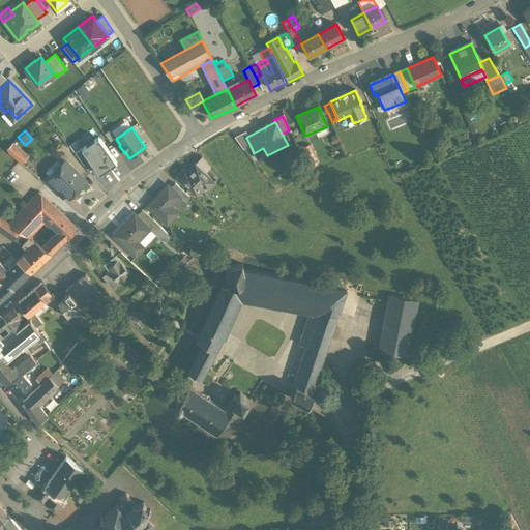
[(246,138),(247,137),(245,131),(234,138),(243,150),(251,146),(246,138)]
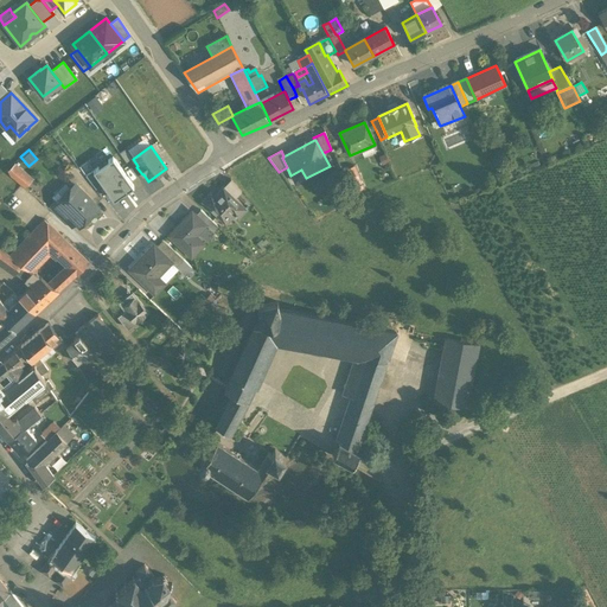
[(133,186),(113,158),(93,171),(103,185),(114,200),(133,186)]
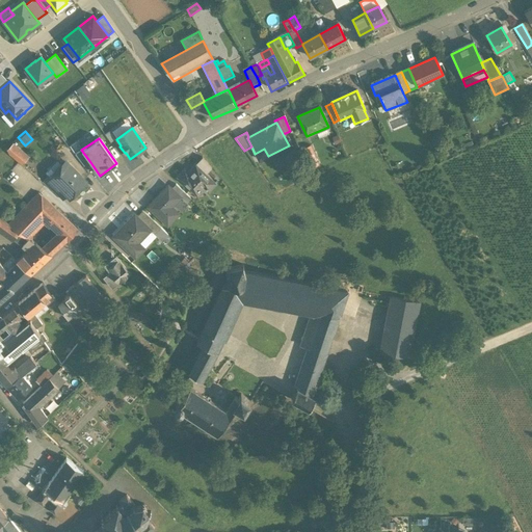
[(9,155),(23,166),(30,158),(12,144),(6,149),(9,155)]
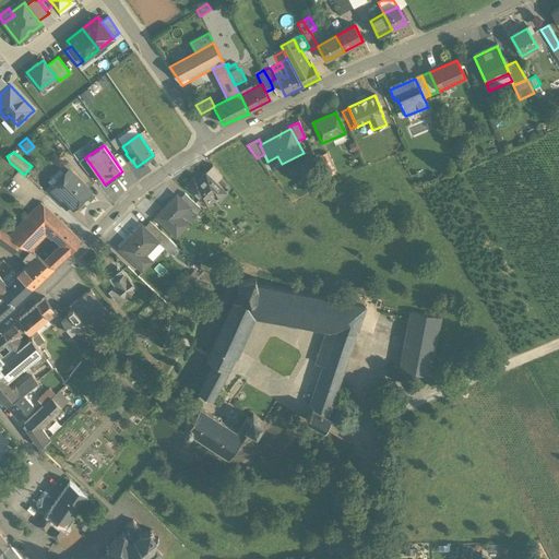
[(325,152),(320,154),(328,174),(333,171),(325,152)]
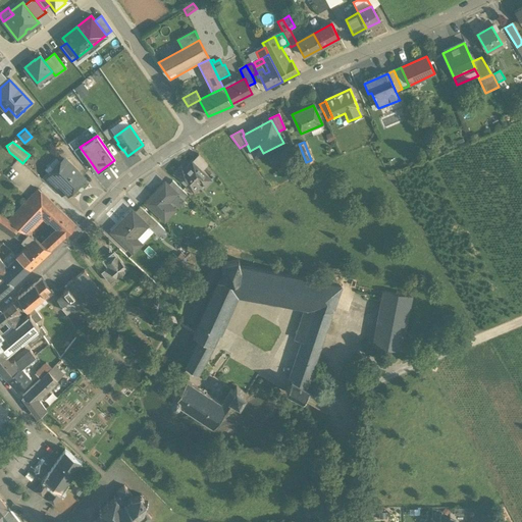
[(83,163),(89,159),(80,147),(73,152),(83,163)]
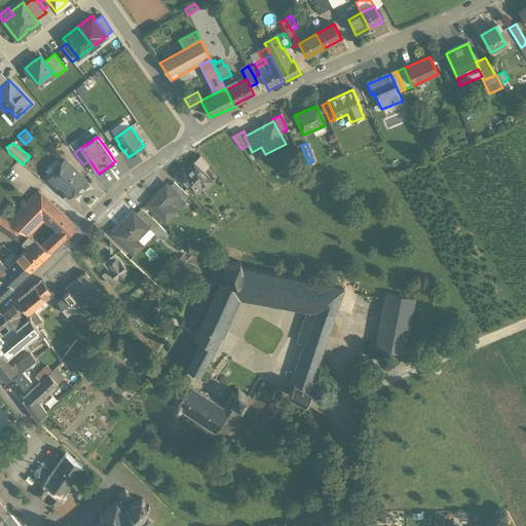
[(203,160),(197,165),(201,170),(200,171),(207,177),(212,171),(203,160)]
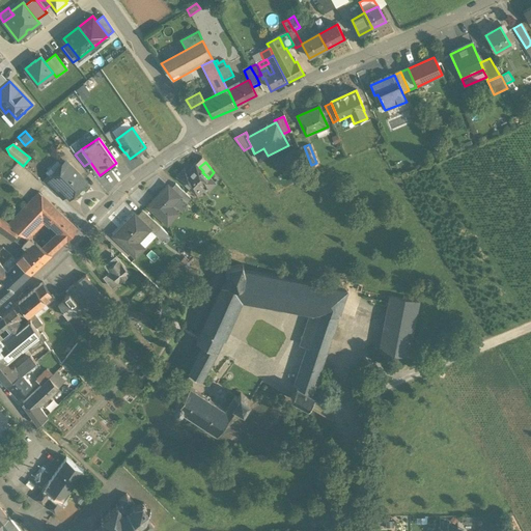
[(88,185),(67,164),(53,178),(55,179),(54,180),(67,193),(66,195),(70,198),(73,201),(88,185)]
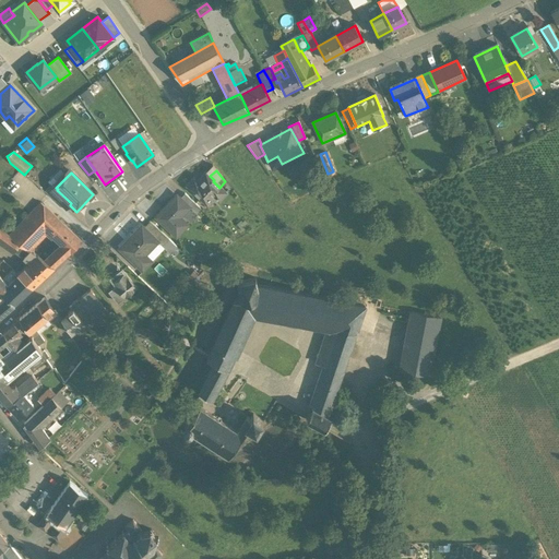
[(210,176),(200,186),(198,182),(190,190),(209,209),(217,200),(223,205),(229,198),(219,188),(213,181),(214,180),(210,176)]
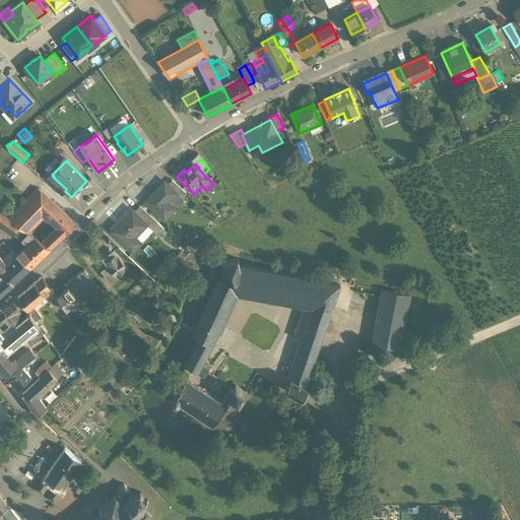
[(66,189),(53,177),(54,176),(52,175),(51,174),(44,181),(63,199),(68,194),(65,191),(66,189)]
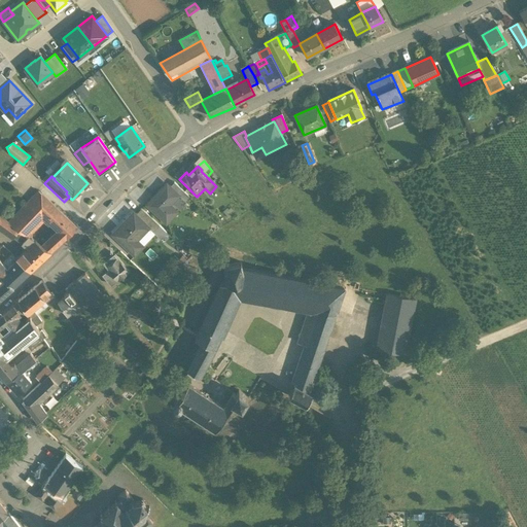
[(196,204),(179,188),(174,194),(183,202),(190,209),(196,204)]
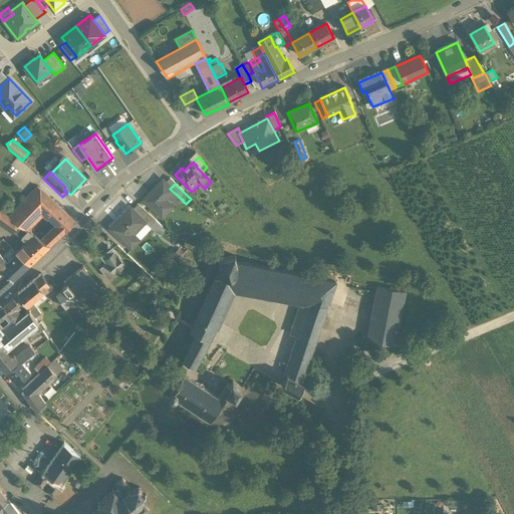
[(46,215),(43,213),(55,201),(39,185),(7,215),(29,231),(46,215)]
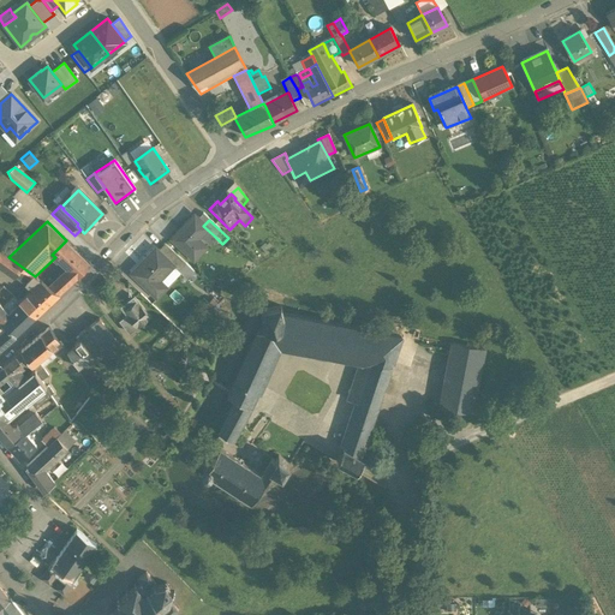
[(198,221),(175,245),(201,269),(210,258),(201,249),(214,236),(203,226),(198,221)]
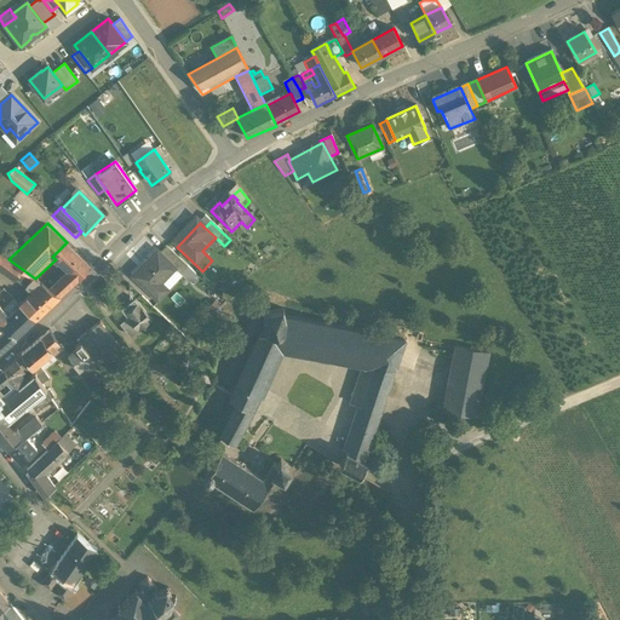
[(91,267),(67,242),(52,257),(56,259),(68,271),(78,280),(91,267)]
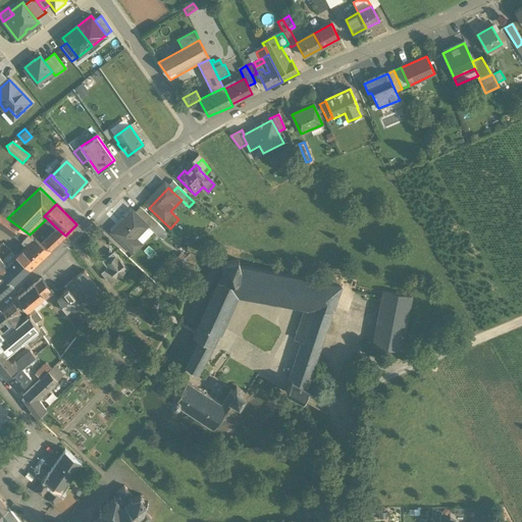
[(162,228),(143,210),(138,215),(151,228),(150,229),(156,236),(162,228)]
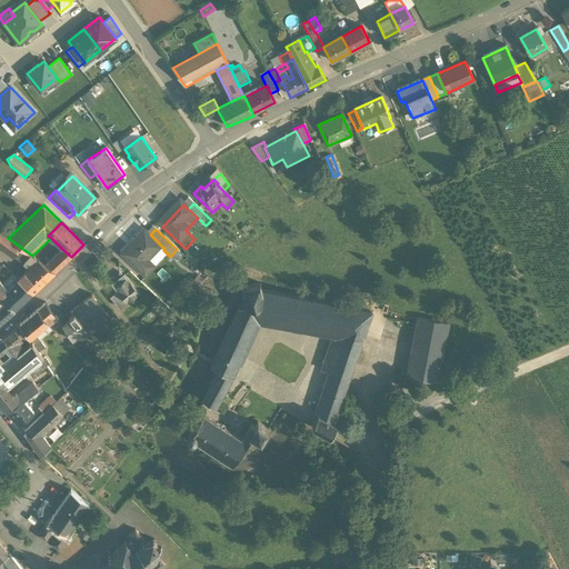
[(38,260),(32,256),(8,238),(0,232),(0,247),(15,257),(29,268),(38,260)]
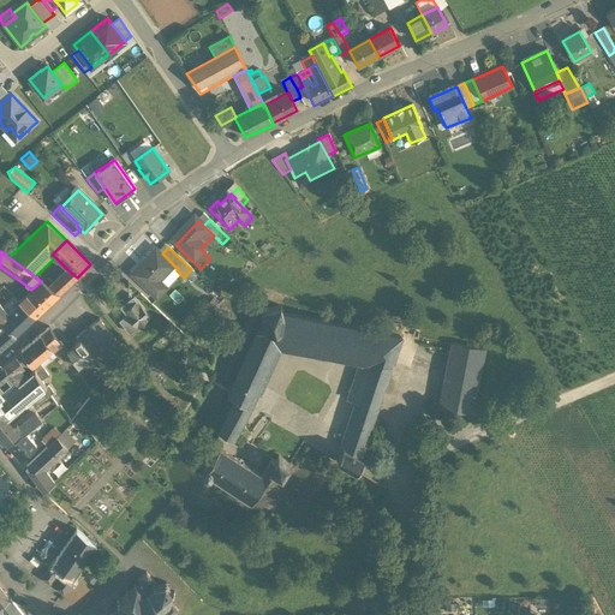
[(162,254),(159,251),(144,267),(147,269),(136,279),(160,303),(171,292),(162,285),(177,270),(178,269),(162,254)]
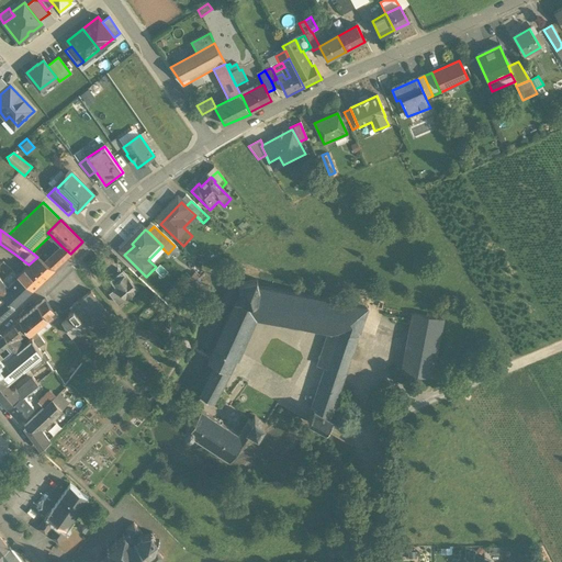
[(62,246),(55,251),(64,259),(70,254),(62,246)]
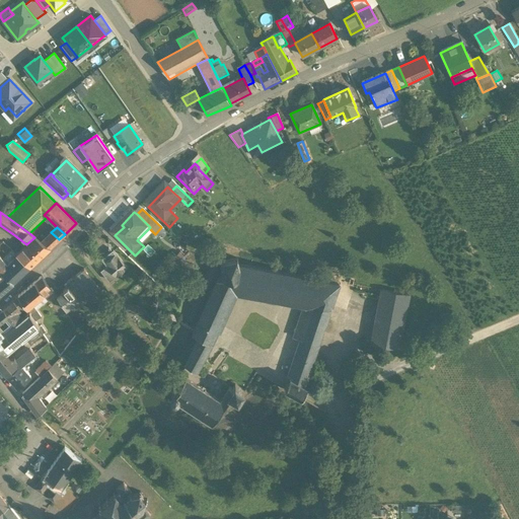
[(51,232),(42,241),(50,247),(59,239),(51,232)]
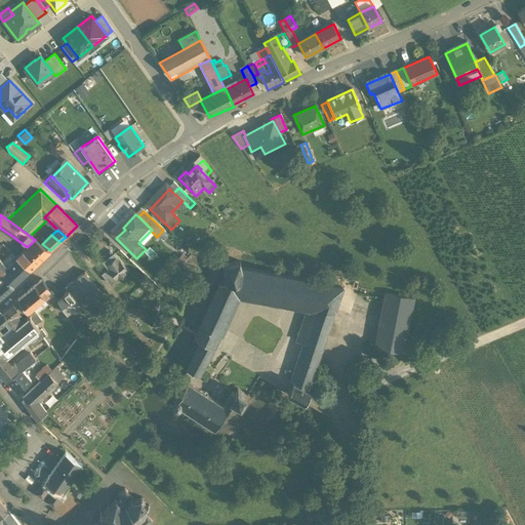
[(27,247),(16,256),(18,257),(31,269),(50,250),(42,244),(35,240),(27,247)]
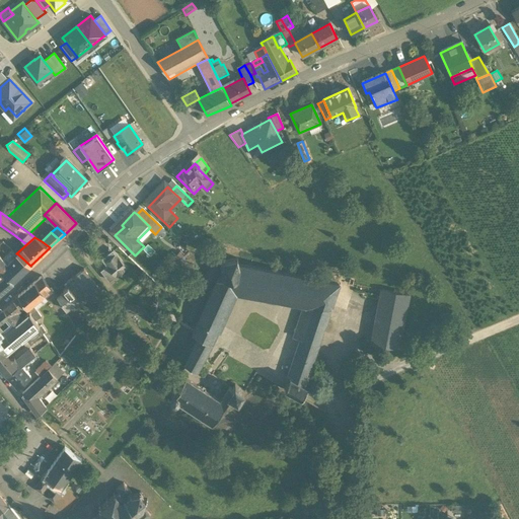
[(2,260),(6,266),(17,255),(12,250),(2,260)]
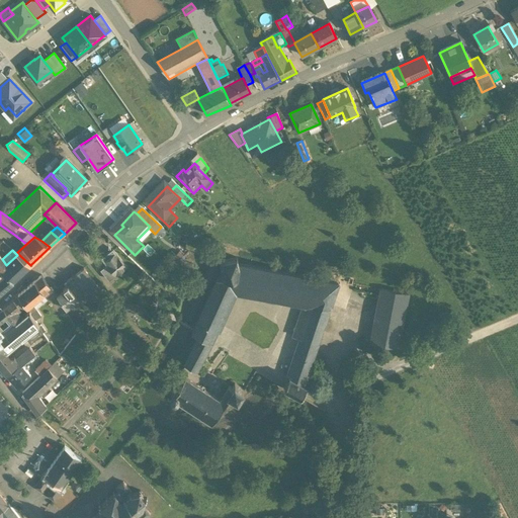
[(128,270),(114,253),(117,257),(107,265),(104,261),(104,262),(109,268),(103,273),(111,283),(117,278),(117,279),(128,270)]
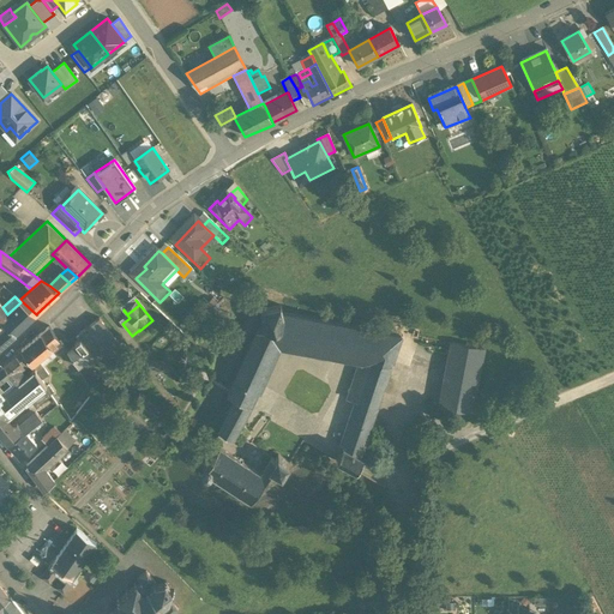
[(36,314),(22,301),(20,302),(7,314),(0,321),(6,326),(7,326),(7,327),(14,335),(36,314)]
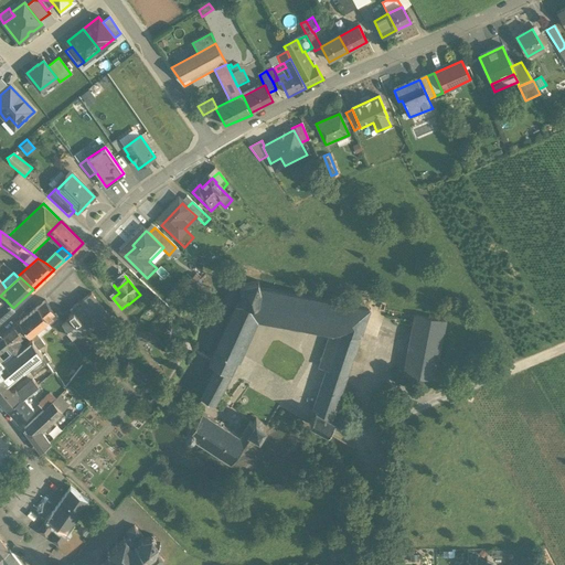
[(0,319),(13,308),(7,301),(7,300),(6,300),(0,306),(0,295),(0,296),(7,289),(2,283),(0,279),(0,319)]
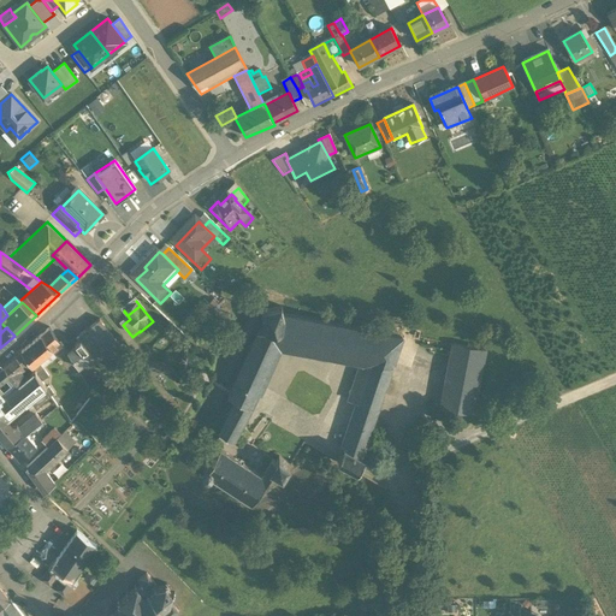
[(248,413),(250,408),(273,345),(277,336),(284,335),(294,350),(361,368),(375,373),(361,409),(339,466),(360,477),(367,462),(362,460),(407,343),(292,324),(288,315),(265,319),(266,336),(259,337),(232,404),(240,409),(248,413)]
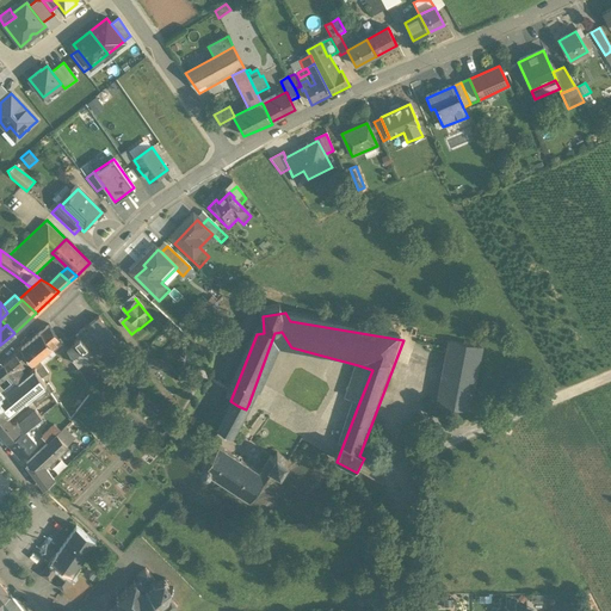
[(102,321),(88,331),(107,356),(121,345),(102,321)]
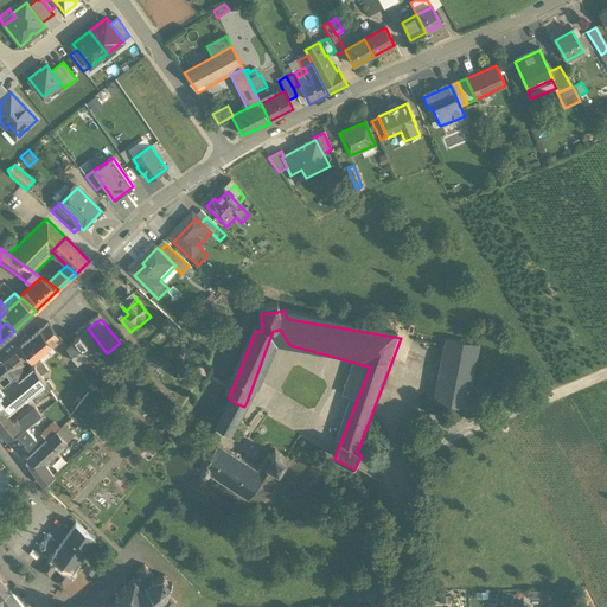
[(51,325),(40,333),(53,351),(63,343),(51,325)]
